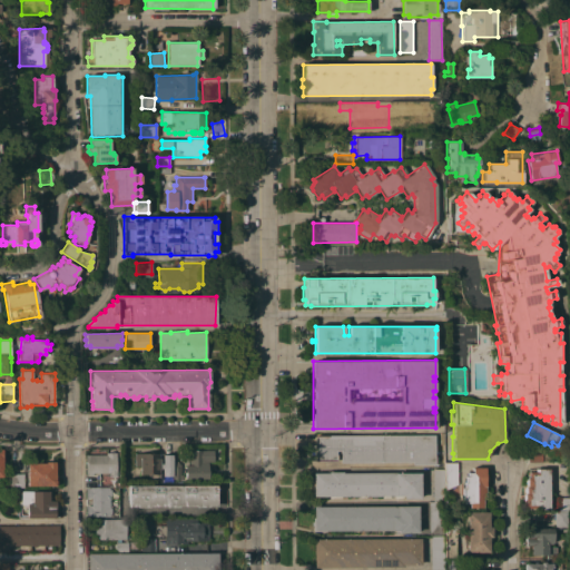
[(314,434),(435,434),(435,457),(436,457),(436,461),(435,461),(435,464),(412,465),(412,462),(341,462),(341,460),(314,461),(314,434)]
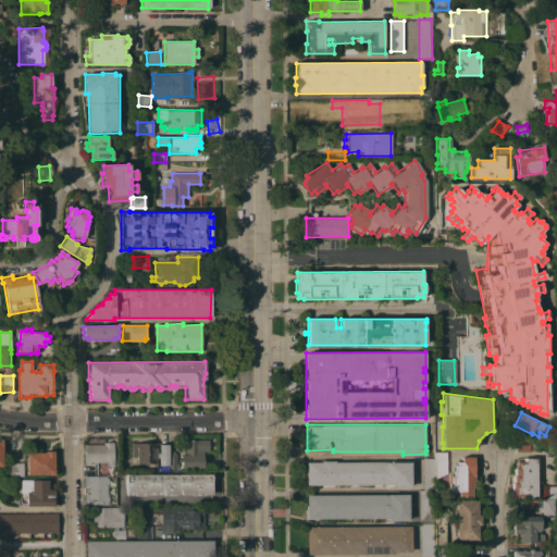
[(530,440),(530,452),(517,452),(517,441),(530,440)]
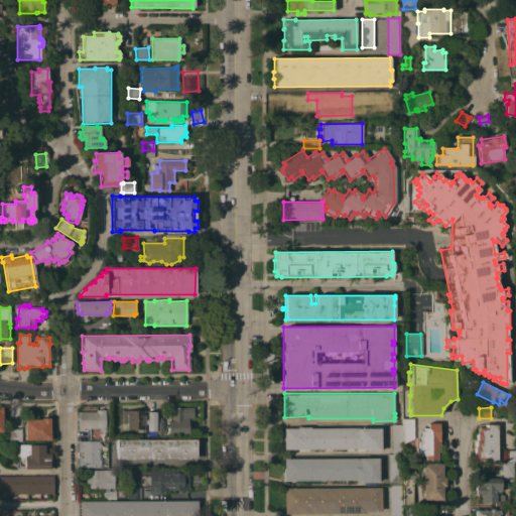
[(187,433),(167,433),(167,421),(171,421),(171,413),(170,413),(170,408),(183,408),(183,409),(187,409),(187,433)]
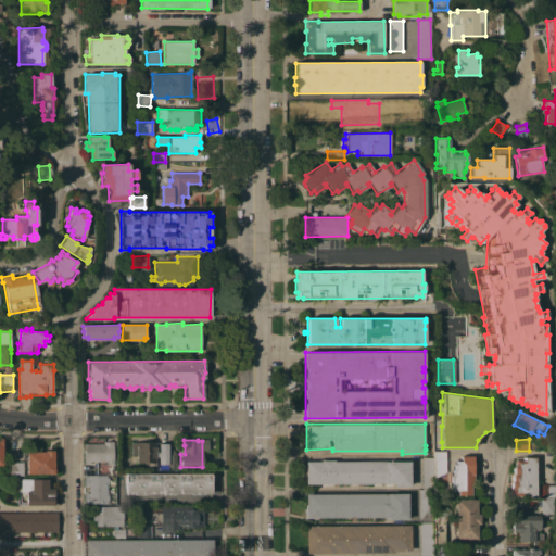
[(103,441),(113,441),(113,465),(106,465),(106,463),(106,460),(87,462),(87,464),(84,464),(84,462),(83,462),(83,444),(103,443),(103,441)]
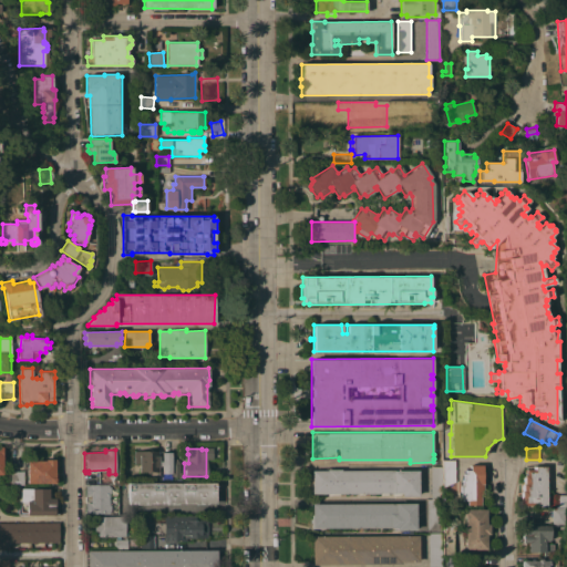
[(158,451),(158,472),(138,472),(138,463),(134,463),(133,451),(158,451)]
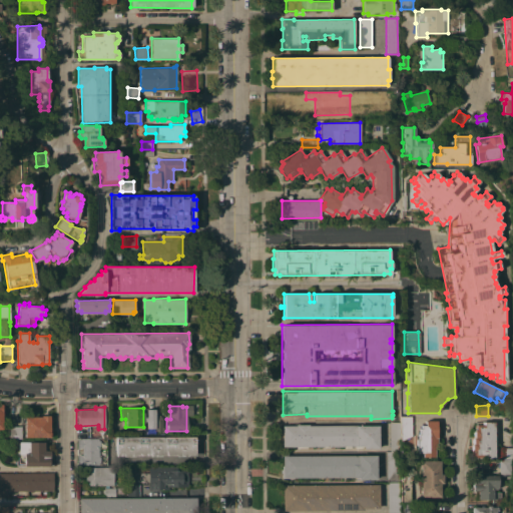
[(154,409),(154,433),(146,433),(146,423),(144,423),(144,417),(146,417),(146,409),(154,409)]
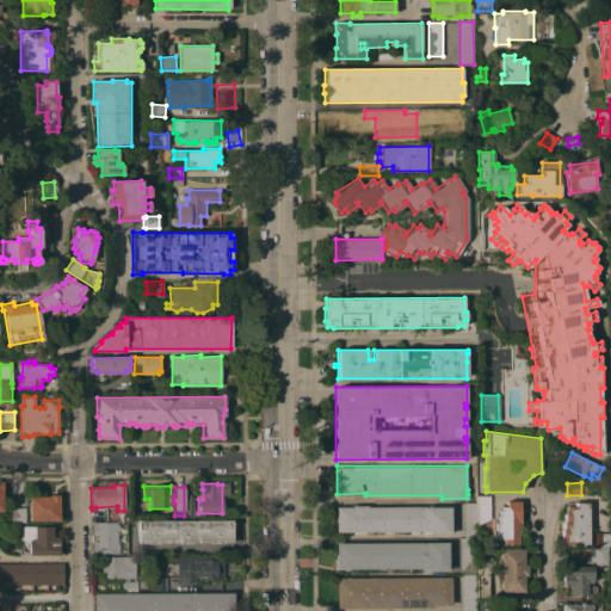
[(193,510),(196,510),(196,513),(185,513),(185,495),(190,495),(193,498),(193,510)]
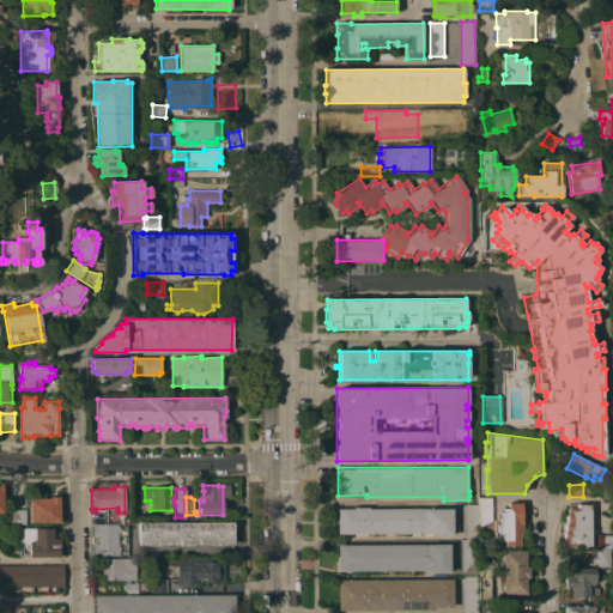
[(491,497),(491,521),(479,526),(478,497),(491,497)]
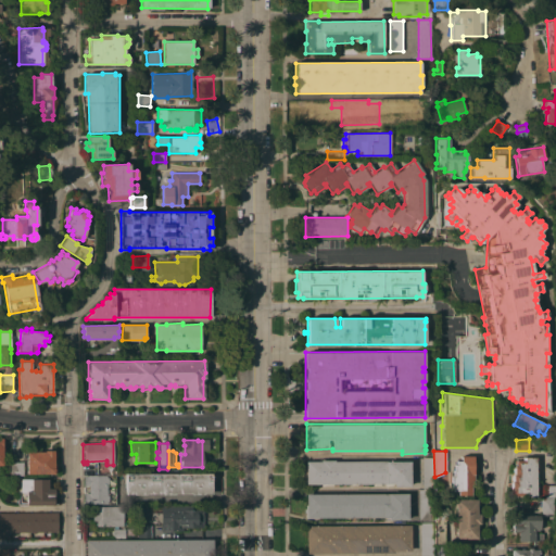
[(26,452),(53,452),(53,474),(26,474),(26,452)]
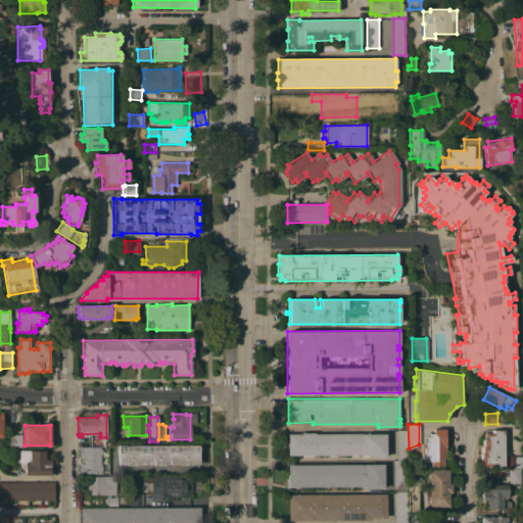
[(445,446),(444,446),(444,457),(442,457),(442,466),(430,466),(430,462),(426,462),(426,459),(425,459),(425,447),(426,447),(426,442),(427,442),(427,437),(429,437),(429,433),(433,433),(433,429),(445,429),(445,446)]
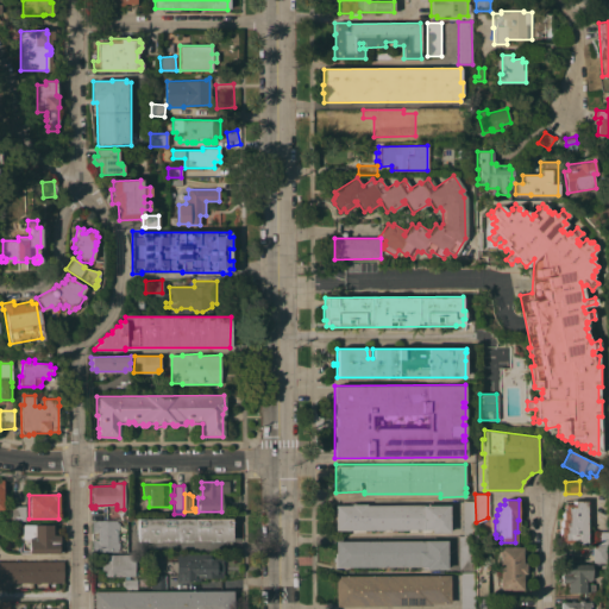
[(463,525),(463,501),(473,501),(473,535),(464,535),(463,525)]
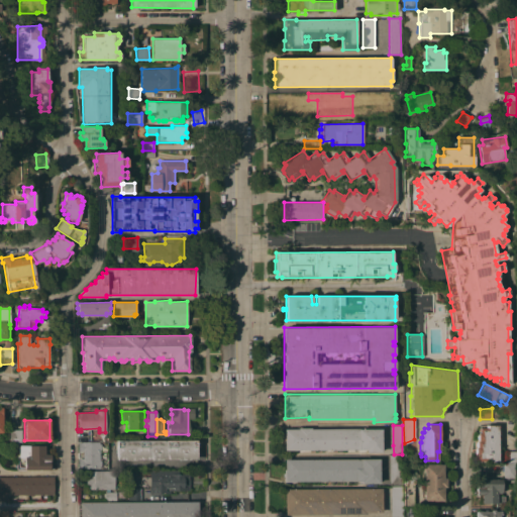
[(500,454),(500,457),(499,457),(499,462),(487,462),(487,460),(476,460),(476,453),(474,453),(474,448),(476,448),(476,447),(475,447),(475,444),(475,443),(475,441),(476,441),(477,442),(477,441),(479,441),(478,439),(476,439),(476,434),(478,434),(478,428),(480,428),(480,425),(498,425),(499,454),(500,454)]
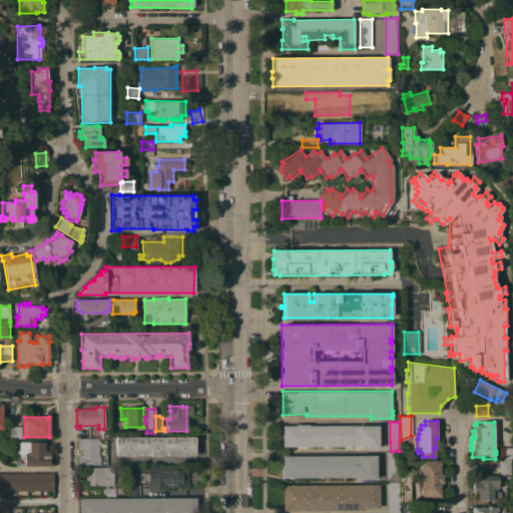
[(295,426),(295,424),(311,424),(311,425),(364,424),(364,425),(379,425),(379,449),(364,449),(364,446),(283,447),(283,426),(295,426)]
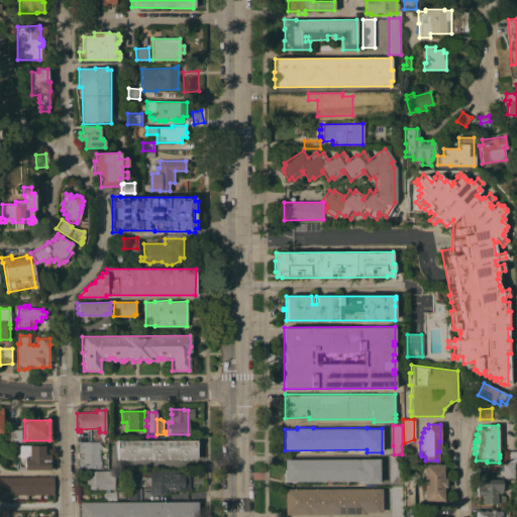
[(21,429),(21,441),(9,442),(9,429),(21,429)]
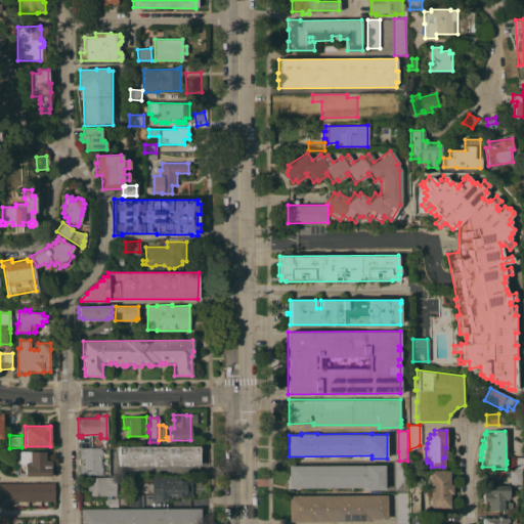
[(199,446),(199,465),(191,465),(191,466),(180,466),(180,465),(164,465),(164,466),(154,466),(136,466),(126,466),(119,466),(118,446),(199,446)]
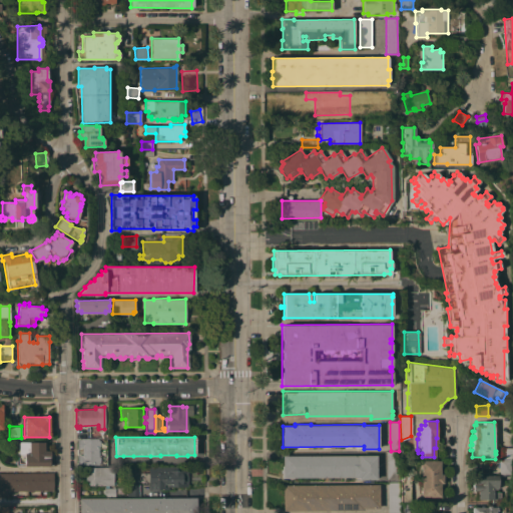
[(80,439),(80,438),(98,438),(98,440),(99,440),(100,462),(98,462),(98,465),(77,465),(76,455),(81,455),(81,448),(77,448),(77,439),(80,439)]
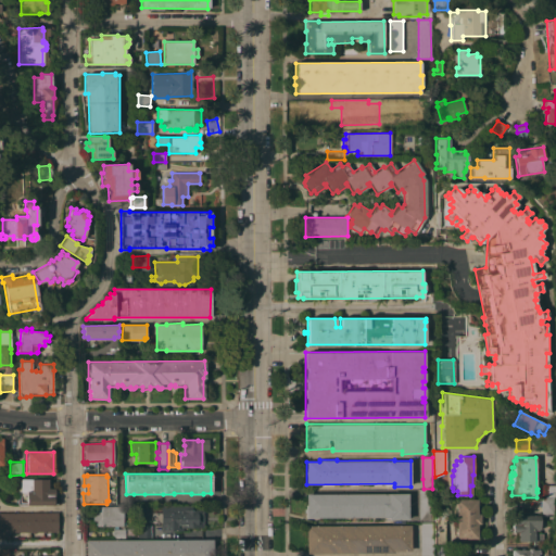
[(48,488),(54,488),(54,495),(53,495),(53,505),(26,505),(26,500),(25,500),(25,492),(21,492),(21,479),(48,479),(48,488)]
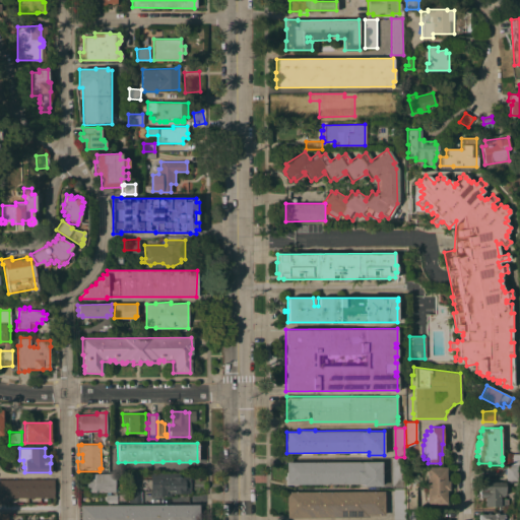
[(519,453),(519,464),(510,465),(509,454),(519,453)]
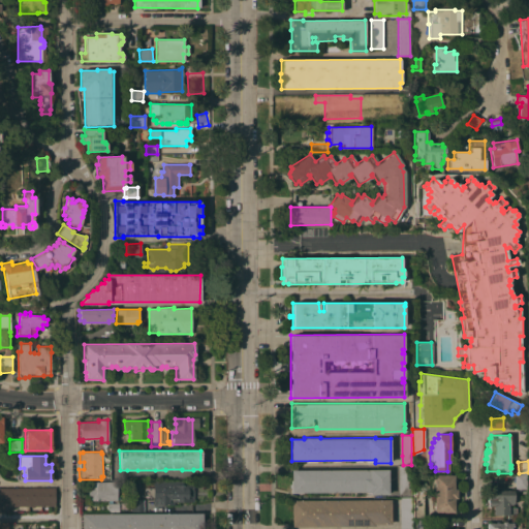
[(399,466),(411,466),(411,496),(399,496),(399,466)]
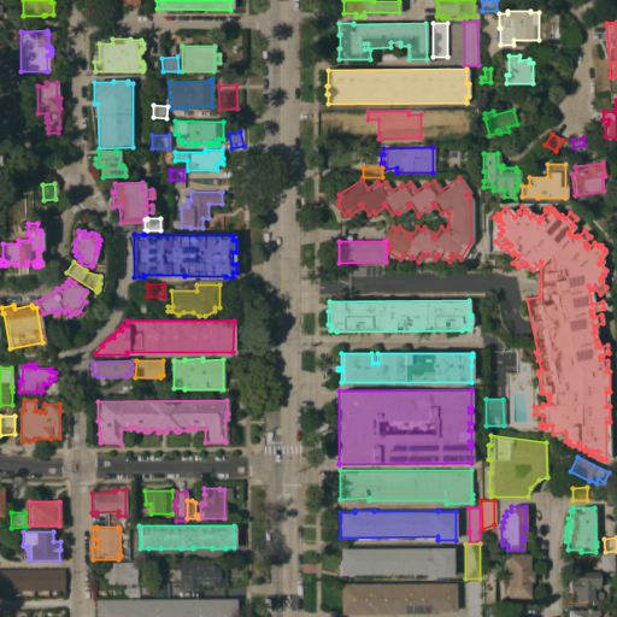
[(453,547),(453,577),(432,577),(432,574),(340,574),(340,548),(453,547)]
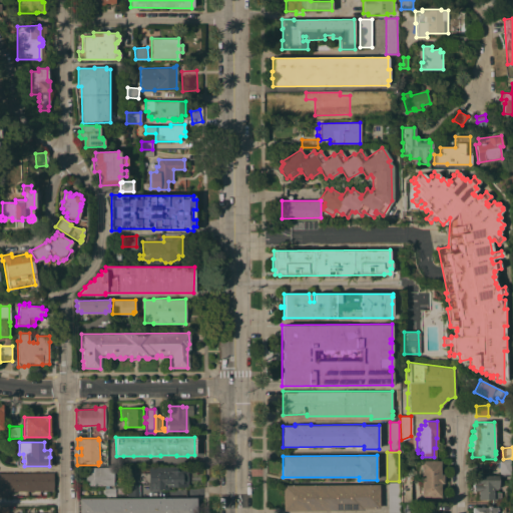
[(511,460),(511,473),(500,473),(499,460),(511,460)]
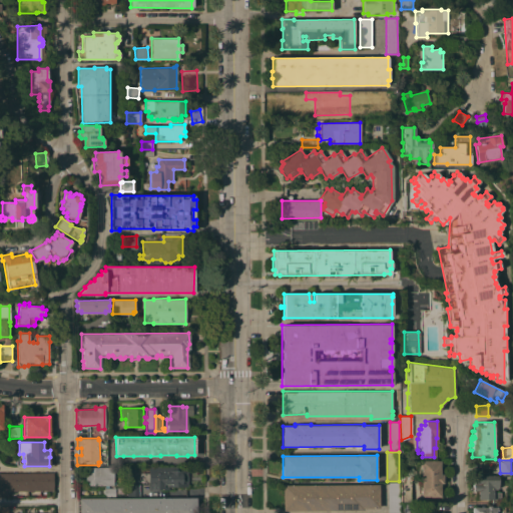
[(440,474),(443,474),(443,483),(440,483),(440,497),(421,497),(421,492),(419,492),(419,490),(420,490),(420,467),(419,467),(419,464),(420,464),(420,461),(440,461),(440,474)]
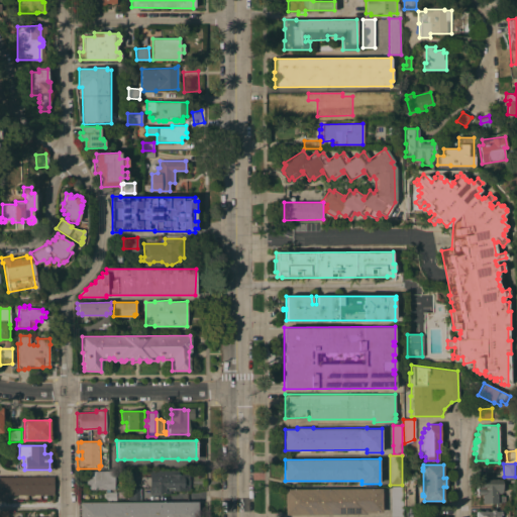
[(485,470),(485,479),(502,479),(502,492),(497,492),(497,496),(505,496),(505,503),(482,503),(482,495),(476,495),(476,488),(478,488),(478,470),(485,470)]
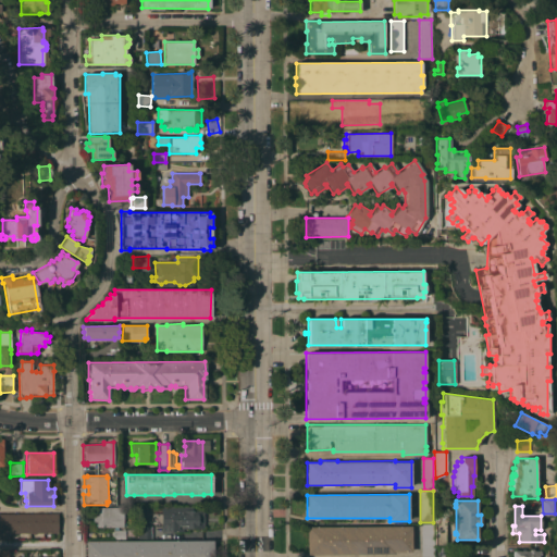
[(97,522),(93,522),(93,512),(96,512),(96,507),(122,507),(123,527),(97,527),(97,522)]
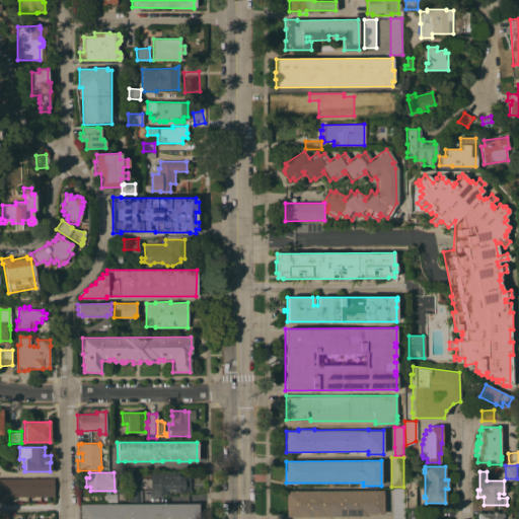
[(150,472),(182,472),(182,475),(189,475),(189,493),(169,493),(169,496),(162,496),(162,495),(150,495),(150,490),(148,490),(148,488),(141,488),(141,478),(150,478),(150,472)]
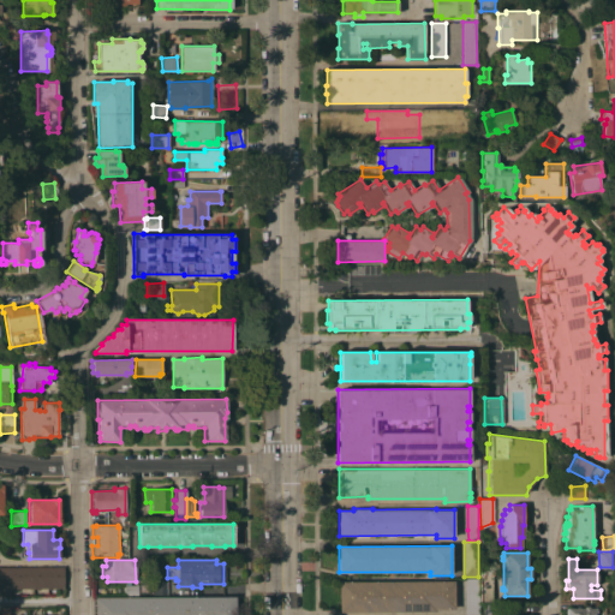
[(481,561),(485,561),(490,565),(491,565),(493,565),(494,566),(494,567),(493,569),(491,569),(495,573),(493,575),(493,603),(481,603),(481,561)]
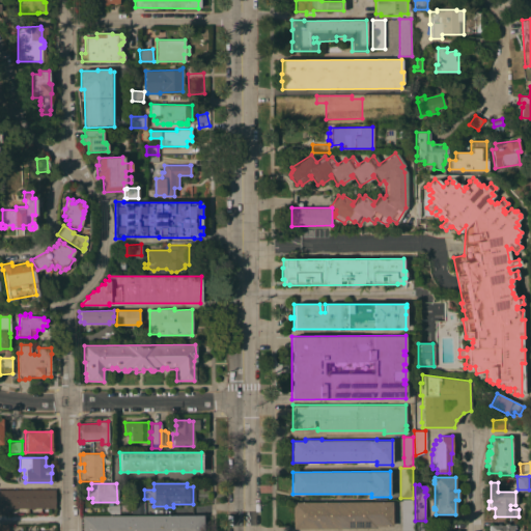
[(8,514),(0,514),(0,490),(55,490),(55,508),(8,508),(8,514)]
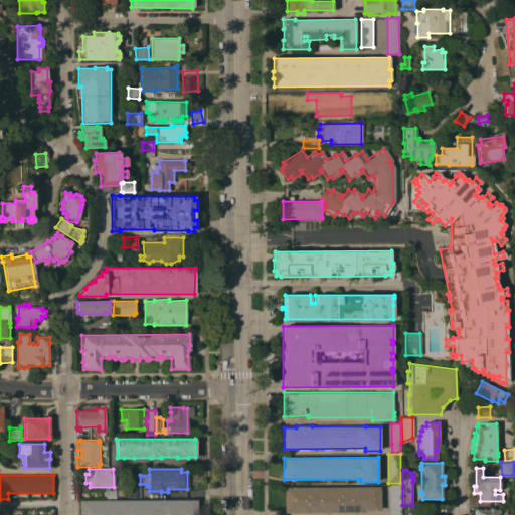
[(400,484),(401,514),(389,514),(389,484),(400,484)]
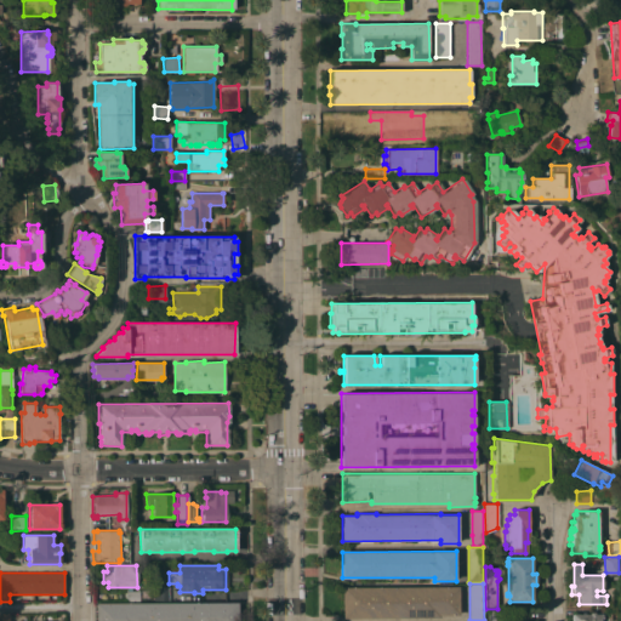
[(169,600),(154,600),(154,586),(169,586),(169,600)]
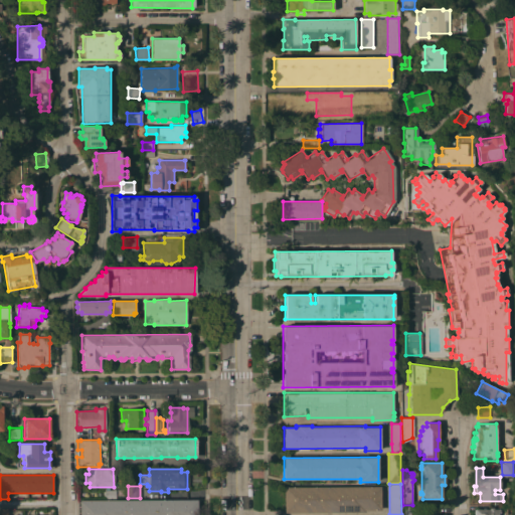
[(380,486),(381,510),(364,510),(364,512),(284,513),(284,487),(380,486)]
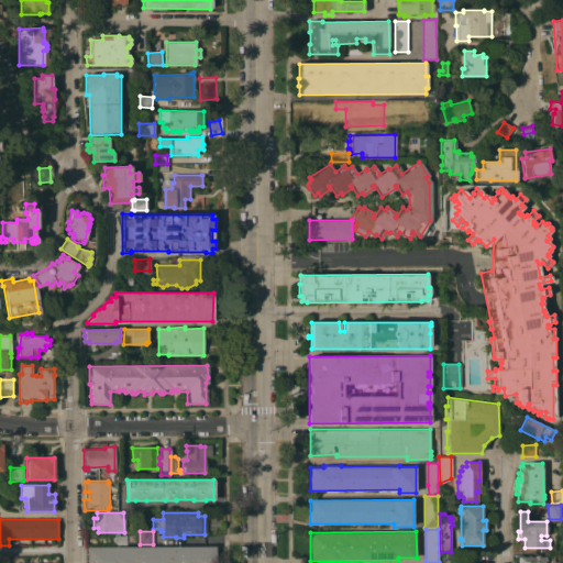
[(113,543),(112,537),(113,537),(113,536),(114,536),(114,534),(118,533),(118,536),(123,536),(123,534),(125,534),(125,536),(127,536),(125,544),(113,544),(113,543)]
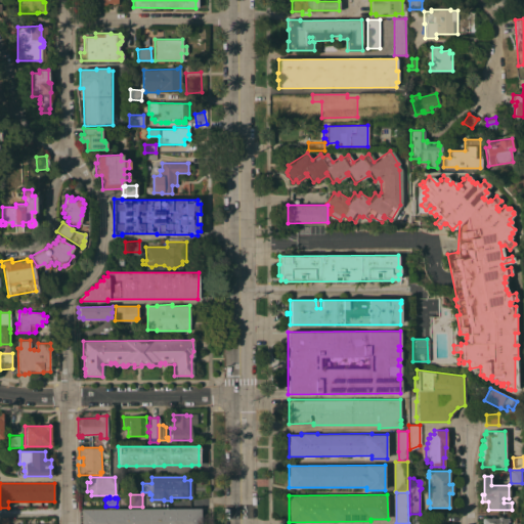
[(200,508),(200,523),(79,523),(79,510),(81,510),(81,509),(200,508)]
